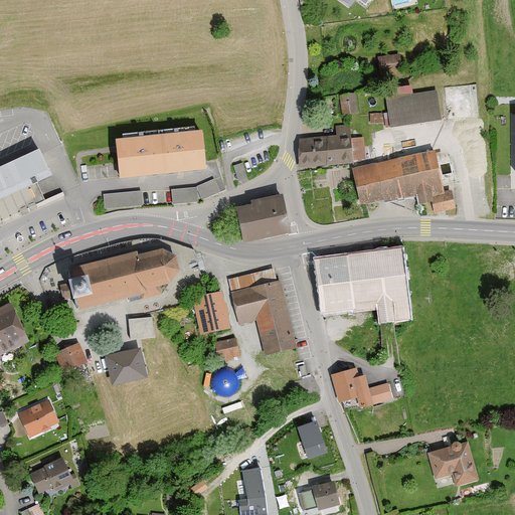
[(400,54),(378,56),(379,73),(401,71),(400,54)]
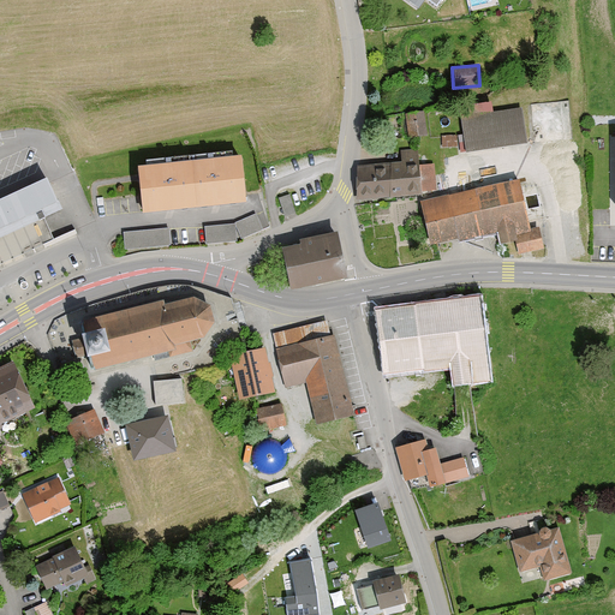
[(521,108),(460,117),(465,153),(529,144),(521,108)]
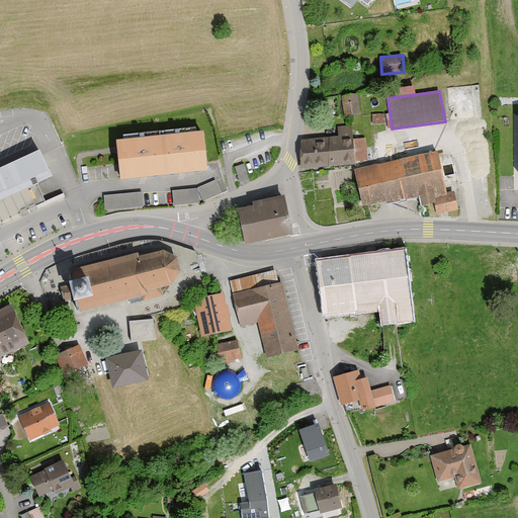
[(357,95),(339,98),(342,120),(359,118),(357,95)]
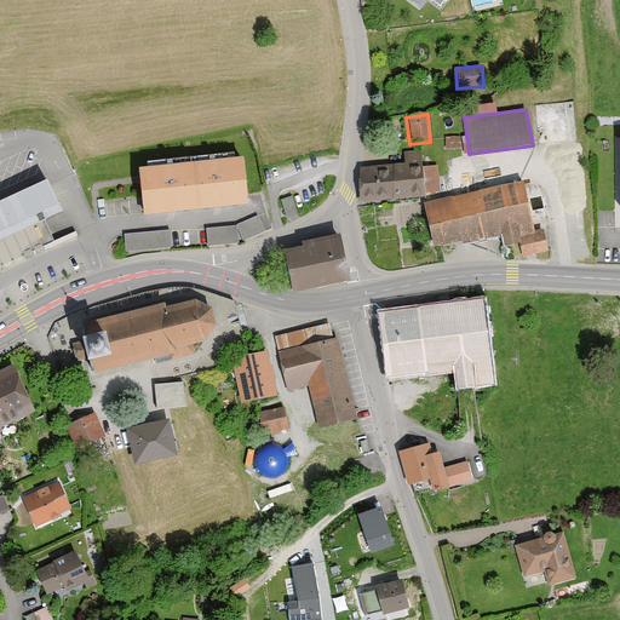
[(446,137),(446,148),(460,148),(460,137),(446,137)]
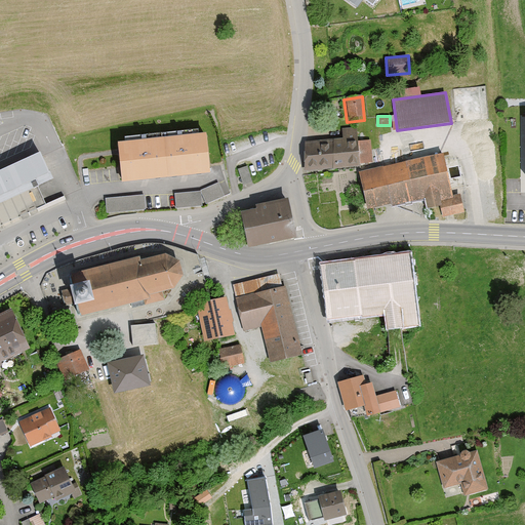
[(359,169),(354,127),(340,128),(341,140),(304,142),(304,171),(359,169)]
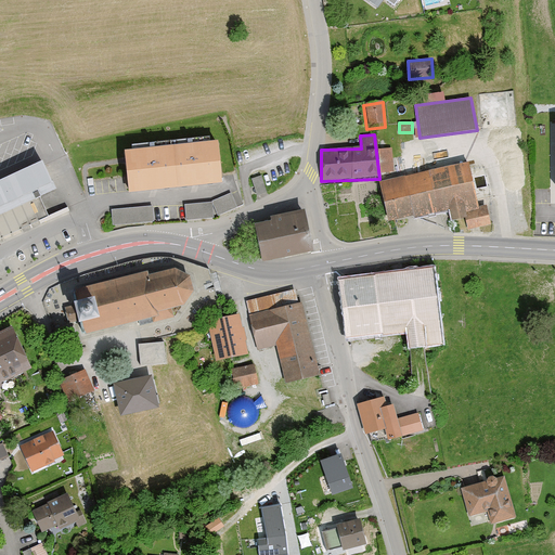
[(216,147),(127,157),(131,193),(220,183),(216,147)]
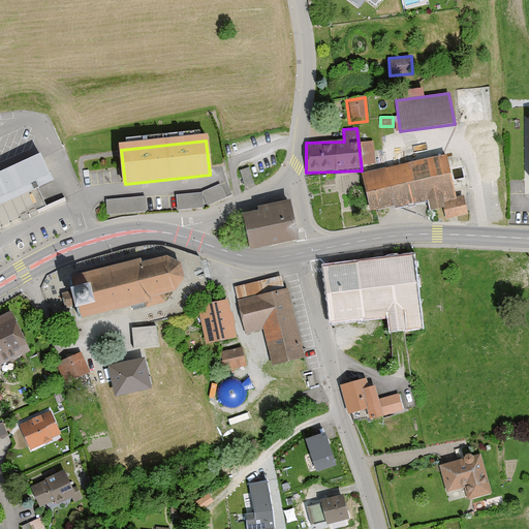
[(383,170),(363,175),(372,212),(427,201),(431,212),(443,210),(445,220),(468,216),(463,198),(458,201),(469,189),(463,160),(452,164),(447,155),(409,164),(404,148),(380,154),(383,170)]
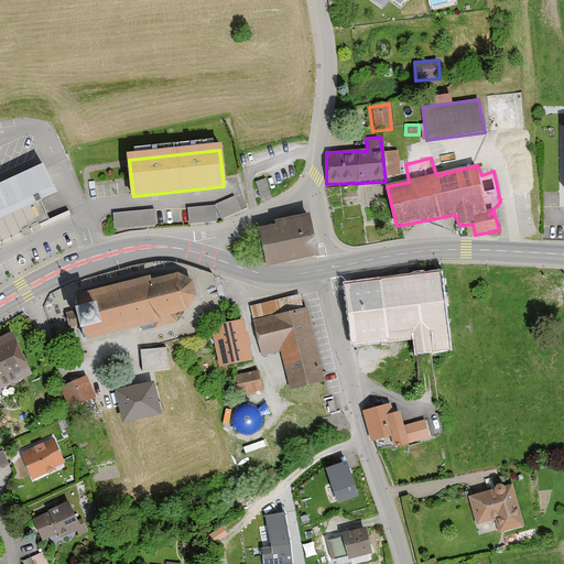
[(0,221),(55,197),(43,169),(0,187),(0,221)]
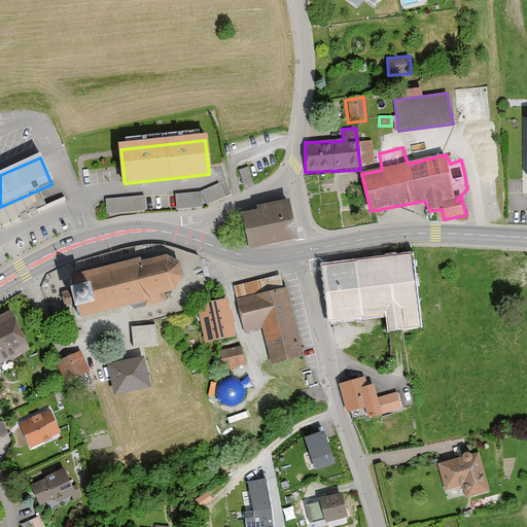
[(227,182),(175,190),(177,206),(230,197),(227,182)]
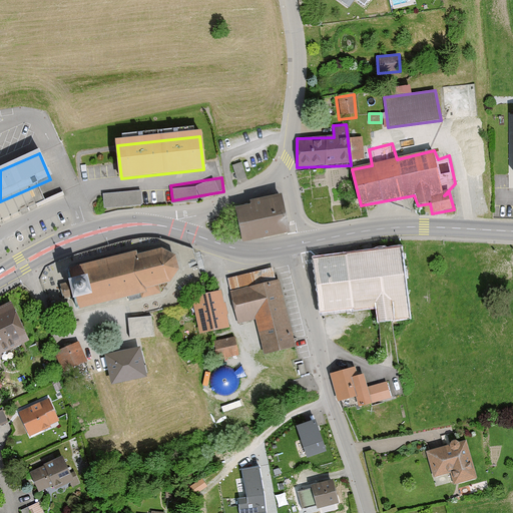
[(141,192),(103,194),(104,208),(142,205),(141,192)]
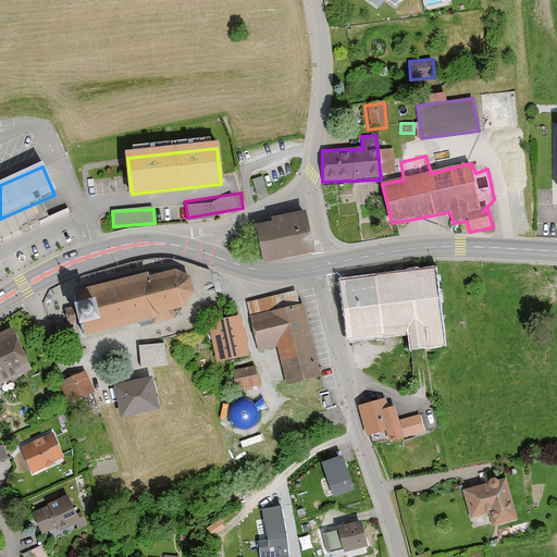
[(306,212),(255,223),(263,264),(314,254),(306,212)]
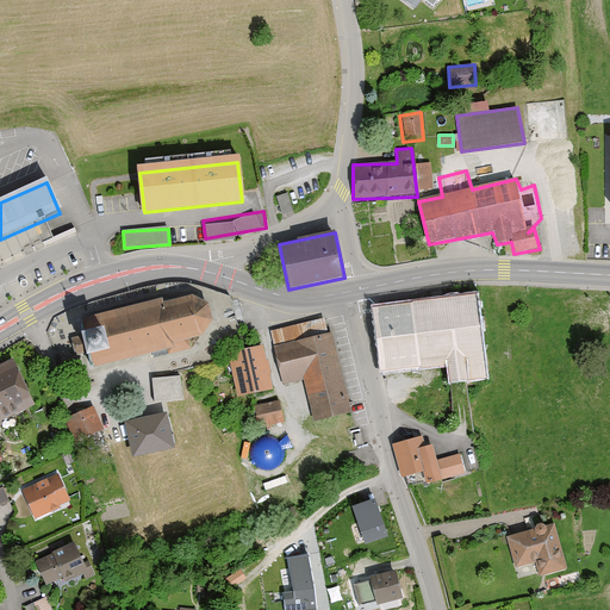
[(452,381),(486,377),(478,294),(373,306),(381,371),(448,362),(452,381)]
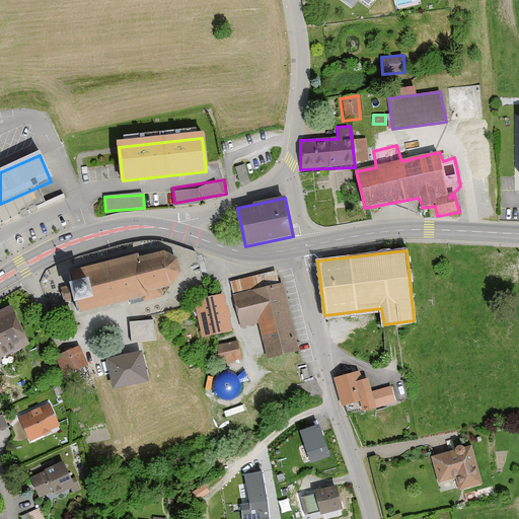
[(138,255),(67,273),(70,282),(75,303),(78,315),(140,300),(140,304),(161,299),(158,291),(170,288),(179,274),(176,261),(163,252),(139,260),(138,255)]
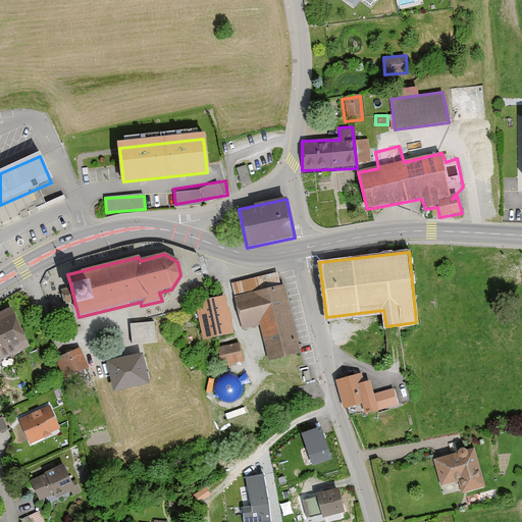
[(284,285),(232,296),(241,328),(258,325),(268,360),(301,353),(284,285)]
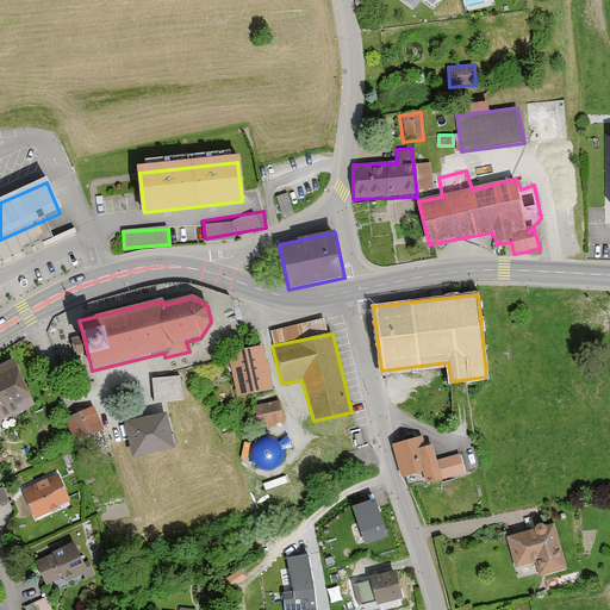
[(263,346),(228,354),(237,396),(273,390),(263,346)]
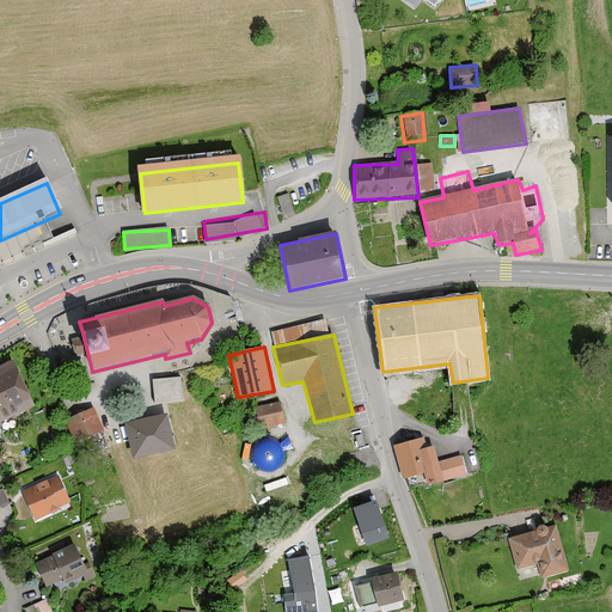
[(13,354),(0,360),(0,426),(36,408),(13,354)]
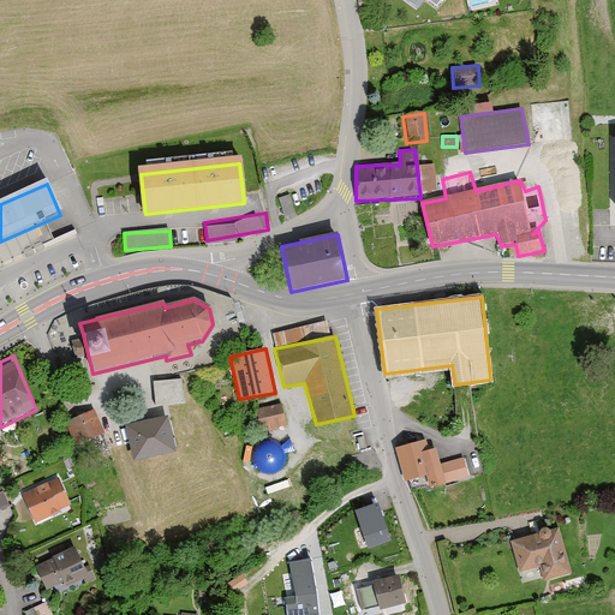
[(181,382),(154,383),(155,407),(184,405),(181,382)]
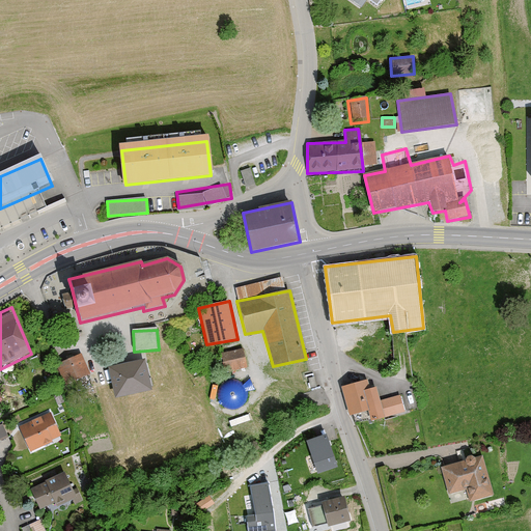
[(243,348),(220,354),(224,372),(247,369),(243,348)]
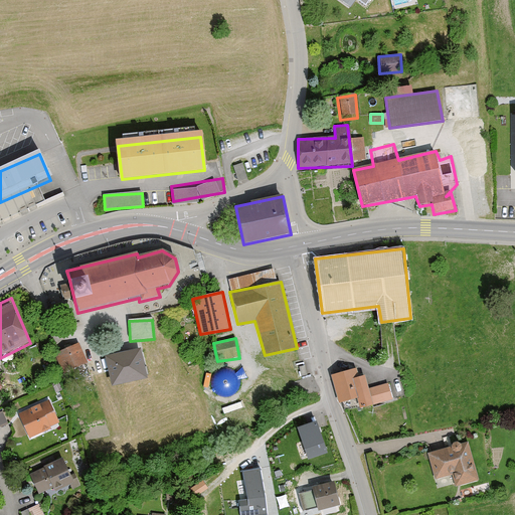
[(78,343),(53,353),(62,375),(88,363),(78,343)]
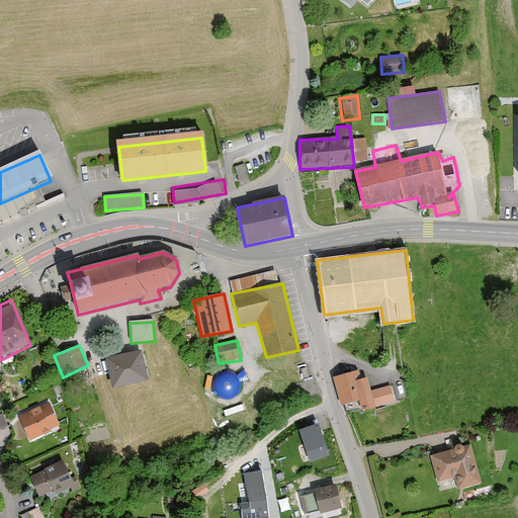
[(143,350),(105,357),(113,387),(148,380),(143,350)]
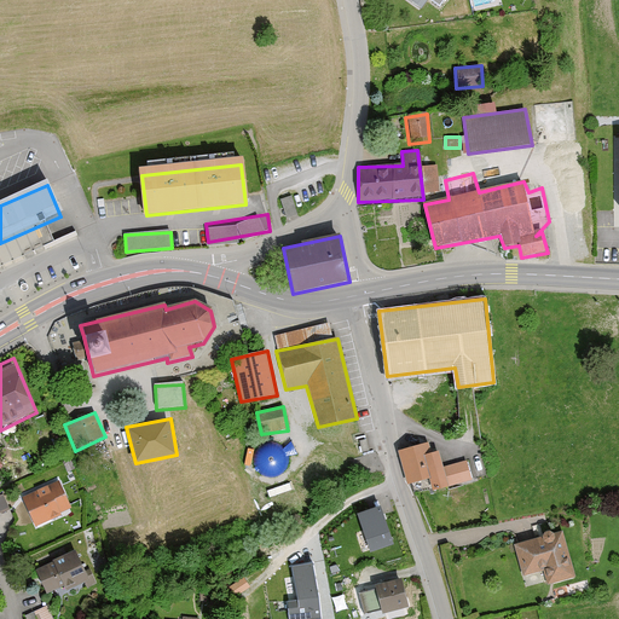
[(294,468),(294,461),(293,455),(289,449),(284,445),(277,443),(271,443),(264,444),(259,449),(255,453),(253,461),(253,467),(256,474),(260,479),(266,482),(273,484),(279,482),(285,479),(290,474),(294,468)]
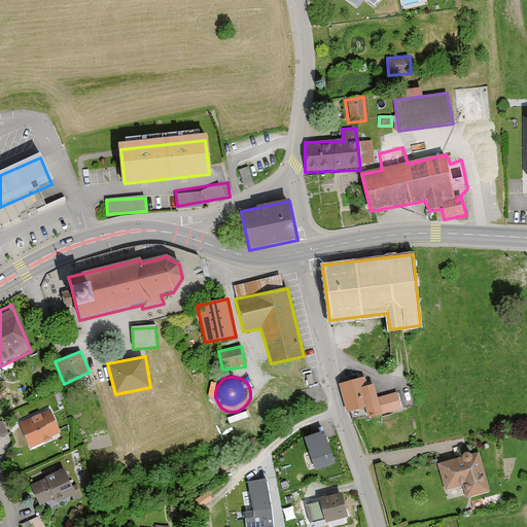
[(364,378),(340,384),(346,413),(364,409),(367,418),(381,415),(375,385),(366,386),(364,378)]
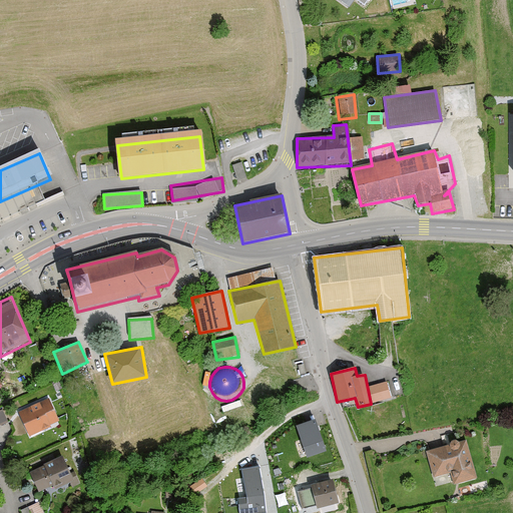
[(58,421),(48,399),(16,413),(27,438),(58,421)]
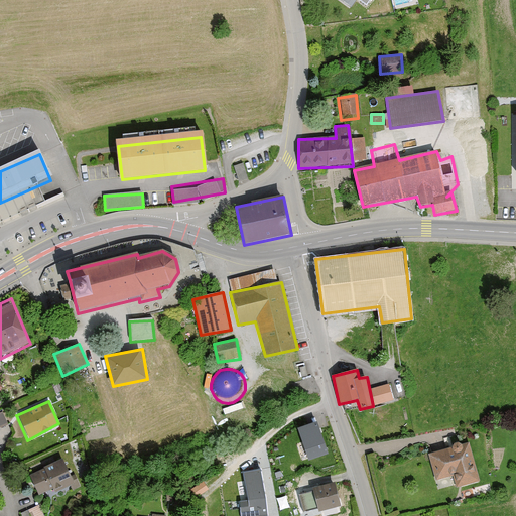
[(327,455),(316,426),(299,432),(309,461),(327,455)]
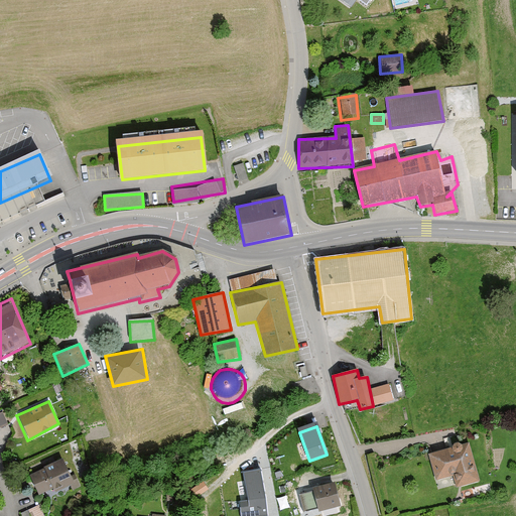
[(479,481),(468,442),(428,455),(435,479),(454,474),(458,487),(479,481)]
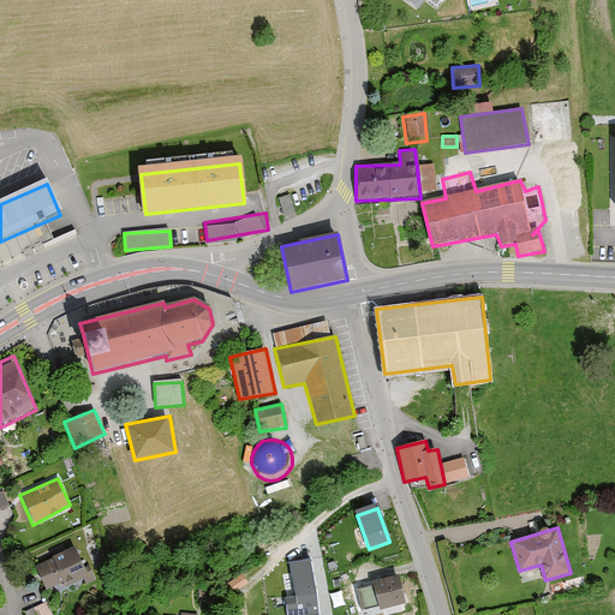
[(76,545),(36,565),(46,592),(90,579),(76,545)]
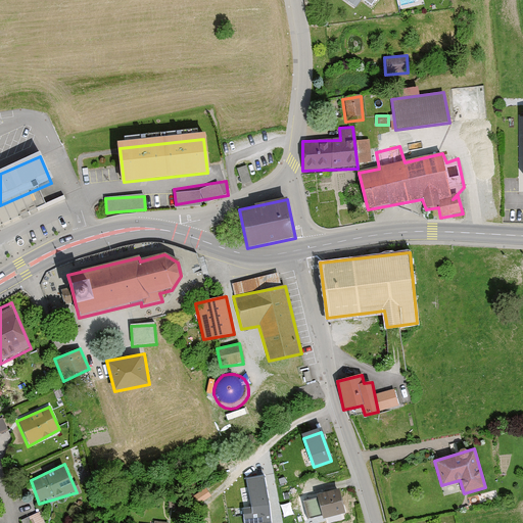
[(264,475),(246,478),(251,508),(242,509),(244,522),(267,522),(272,522),(269,505),(264,475)]
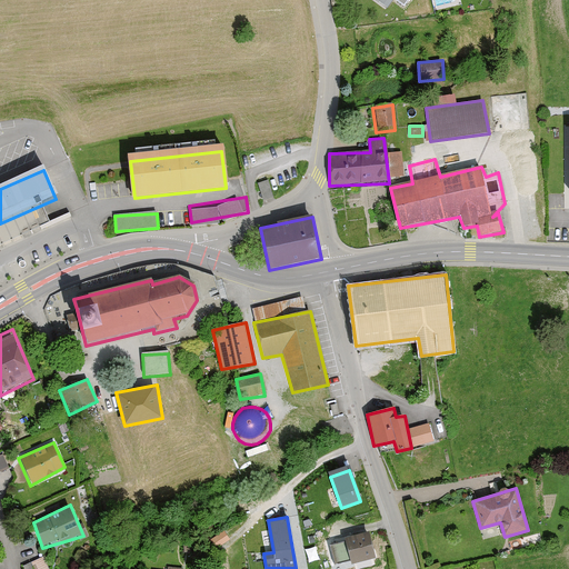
[(369,530),(348,535),(353,558),(375,552),(369,530)]
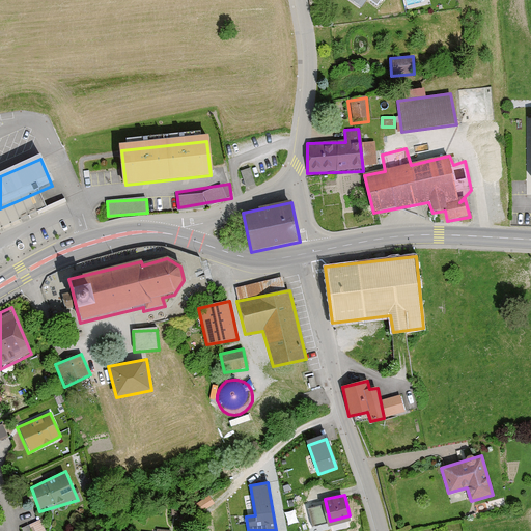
[(22,525),(24,530),(43,530),(47,530),(40,516),(22,525)]
